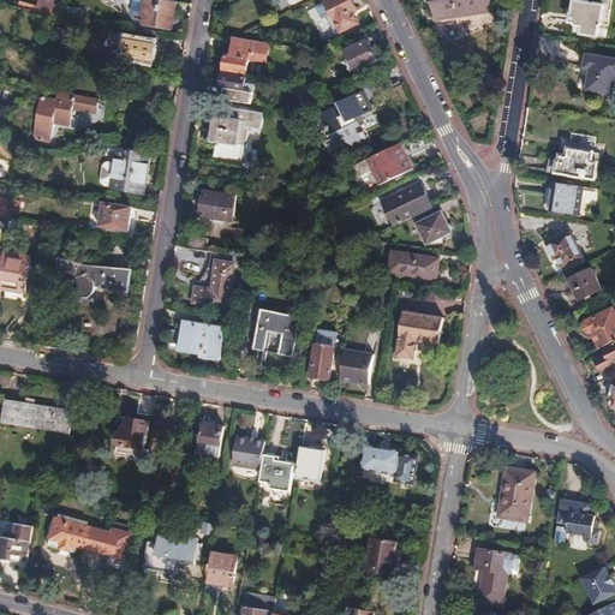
[(55,0),(41,0),(40,12),(53,15),(55,0)]
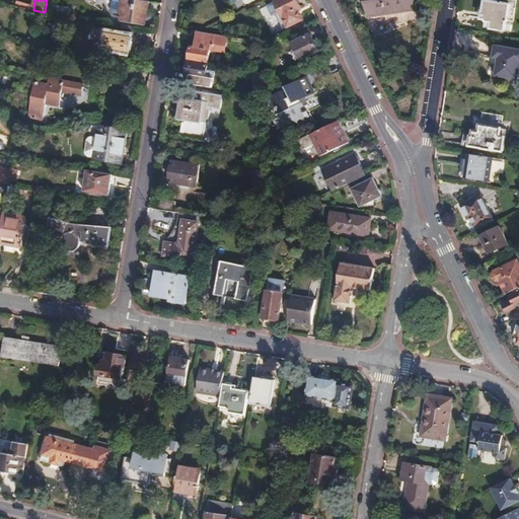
[(144,25),(148,2),(143,1),(137,0),(119,0),(118,14),(121,15),(120,21),(144,25)]
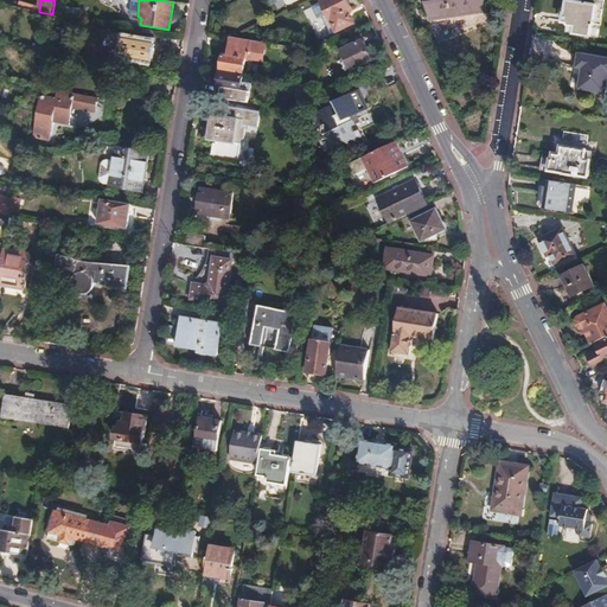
[(266,0),(273,12),(298,0),(266,0)]
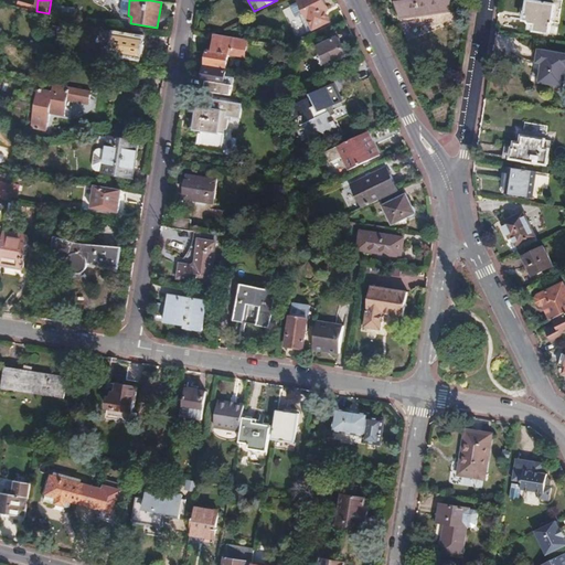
[(326,10),(320,0),(300,0),(298,1),(311,31),(326,24),(320,13),(326,10)]
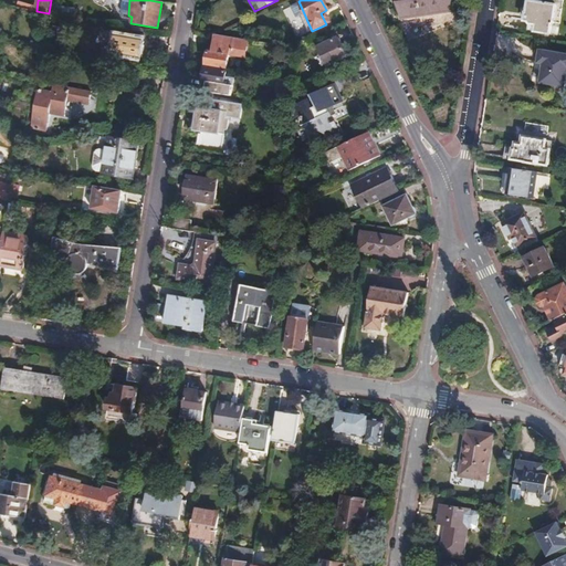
[(456,10),(453,0),(397,0),(400,18),(456,10)]
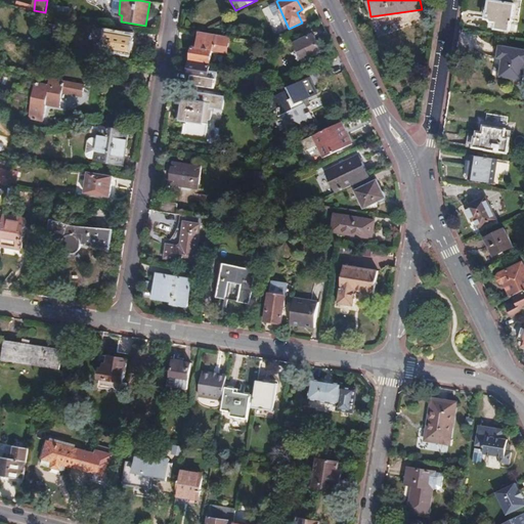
[(518,22),(521,0),(483,0),(480,18),(488,20),(487,29),(509,32),(510,23),(512,23),(512,22),(518,22)]
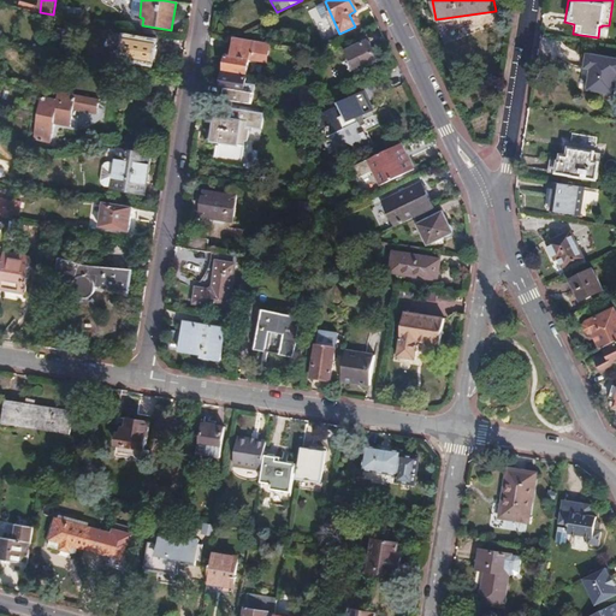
[(252,40),(235,37),(231,58),(226,58),(225,70),(247,73),(248,61),(265,64),(267,45),(252,42),(252,40)]
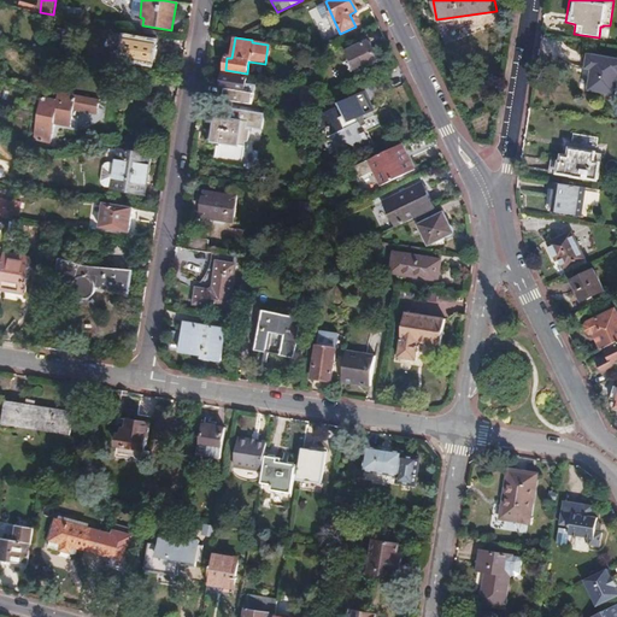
[(151,64),(154,43),(125,39),(122,59),(137,62),(137,65),(146,66),(146,63),(151,64)]
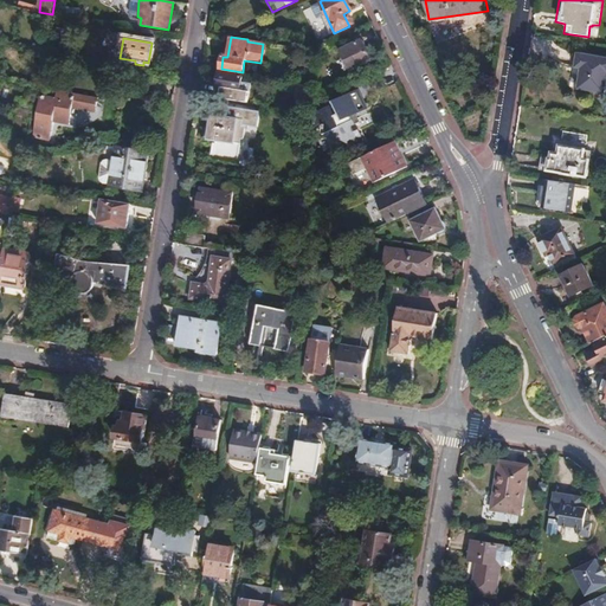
[(371,62),(361,42),(340,52),(349,71),(371,62)]
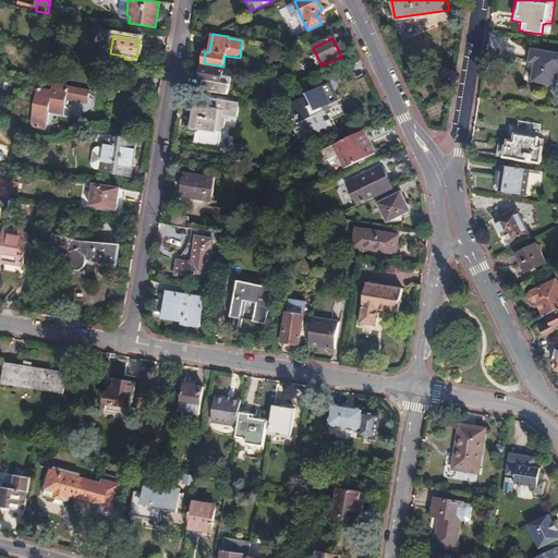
[(557,53),(537,50),(535,64),(541,65),(537,86),(557,88),(557,53)]
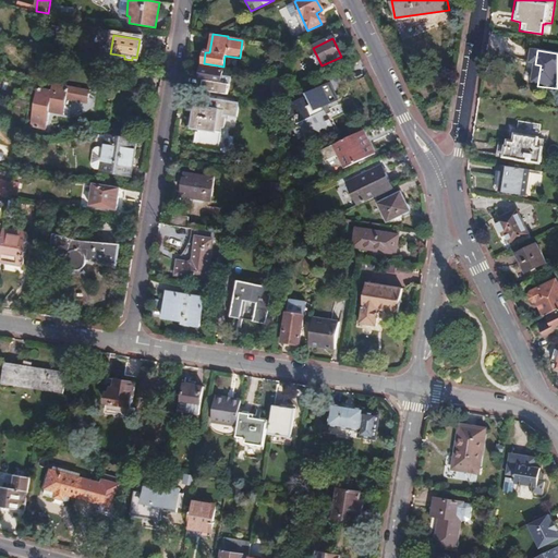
[(220,83),(222,71),(202,68),(199,80),(220,83)]
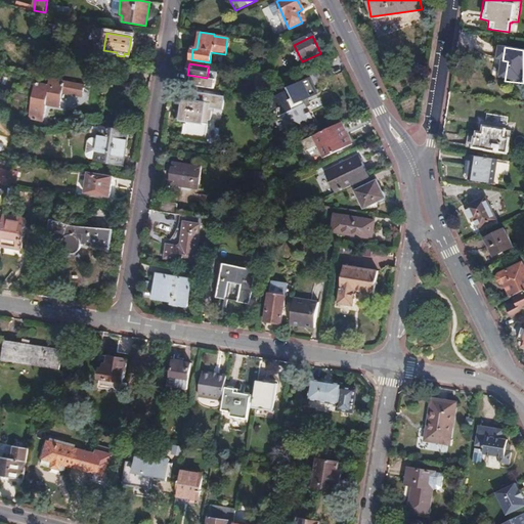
[(259,86),(257,96),(267,97),(268,87),(266,87),(267,76),(257,75),(256,85),(259,86)]
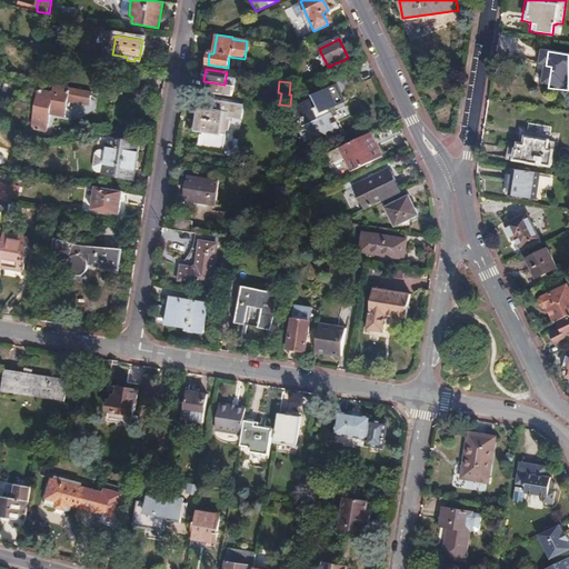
[(345,100),(337,83),(298,102),(298,113),(303,113),(302,122),(308,120),(328,135),(337,130),(333,122),(329,123),(325,116),(329,113),(327,109),(345,100)]
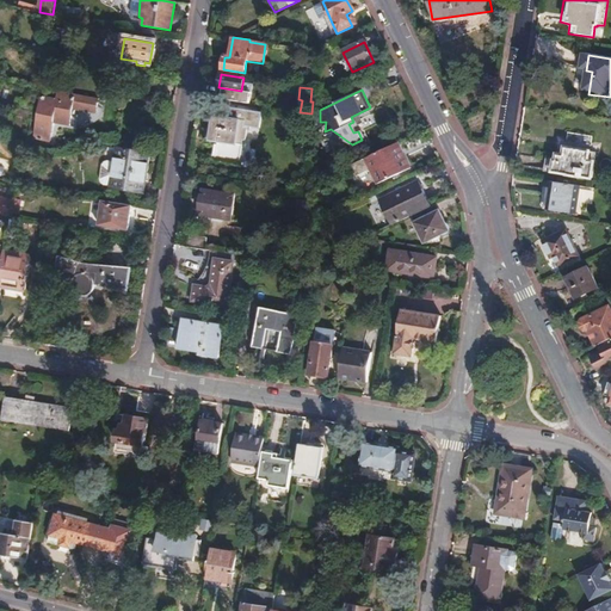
[(97,112),(99,99),(59,92),(57,100),(43,97),(35,139),(50,142),(54,122),(69,124),(73,107),(97,112)]
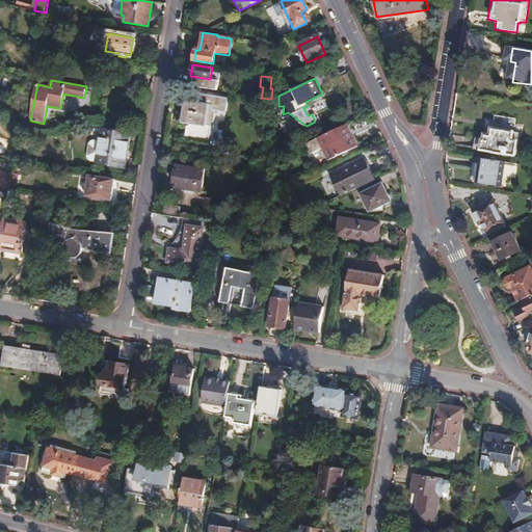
[(135,91),(136,83),(125,81),(124,90),(135,91)]
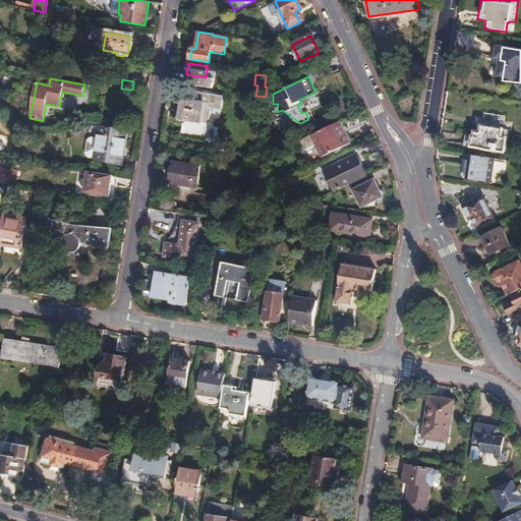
[(207,124),(207,119),(208,111),(208,110),(207,108),(220,110),(222,97),(185,91),(184,100),(182,100),(179,120),(184,121),(184,123),(182,123),(181,133),(183,133),(182,136),(205,139),(208,124),(207,124)]
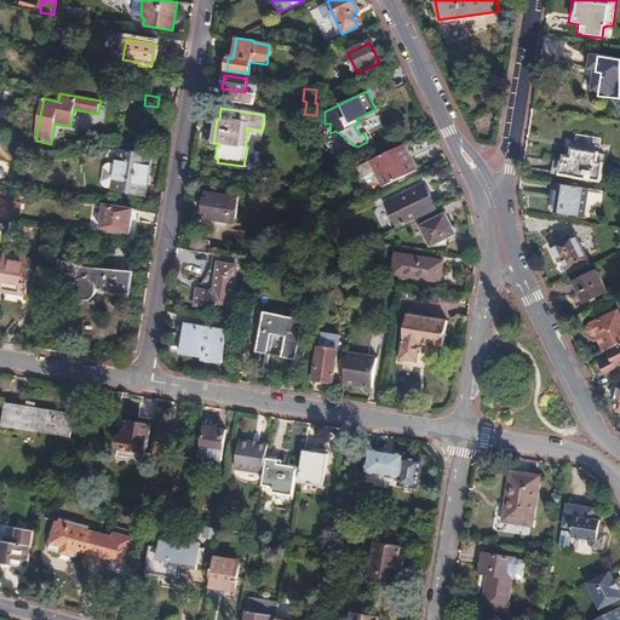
[(294,131),(316,135),(316,128),(294,125),(294,131)]
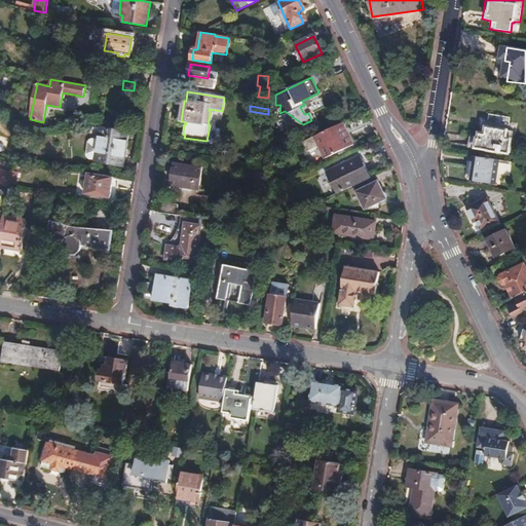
[(513,155),(517,126),(485,120),(483,135),(478,134),(478,139),(473,139),(471,148),(513,155)]
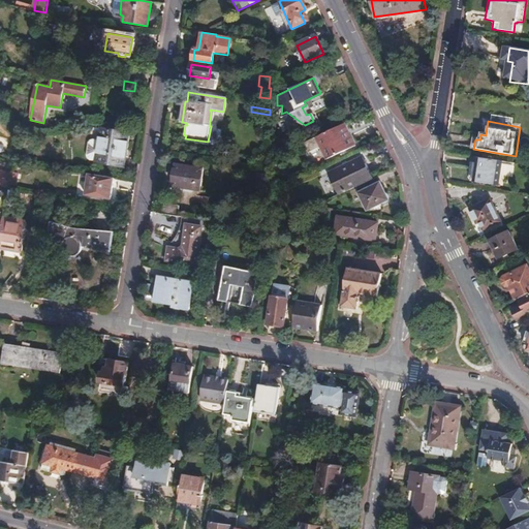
[(341,125),(299,146),(304,154),(313,150),(318,152),(322,161),(351,148),(341,125)]
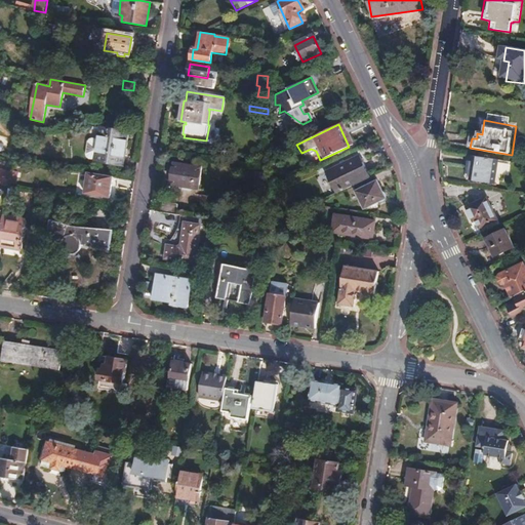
[(122,165),(128,131),(101,126),(95,161),(122,165)]
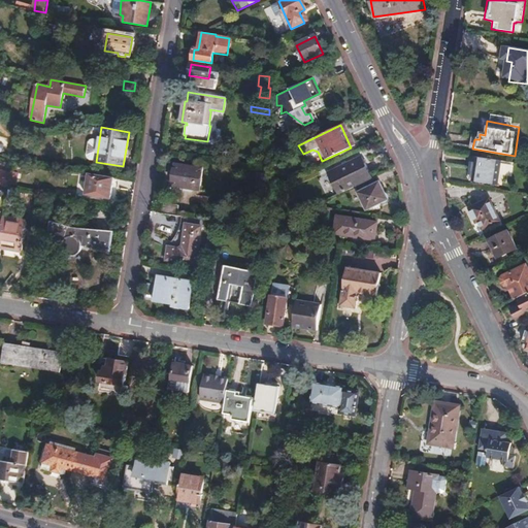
[(500,162),(472,157),(470,170),(474,170),(472,182),(496,186),(500,162)]
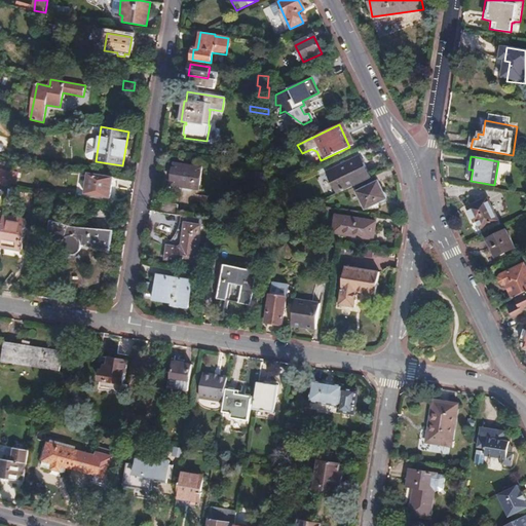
[(336,194),(369,179),(359,157),(325,173),(336,194)]
